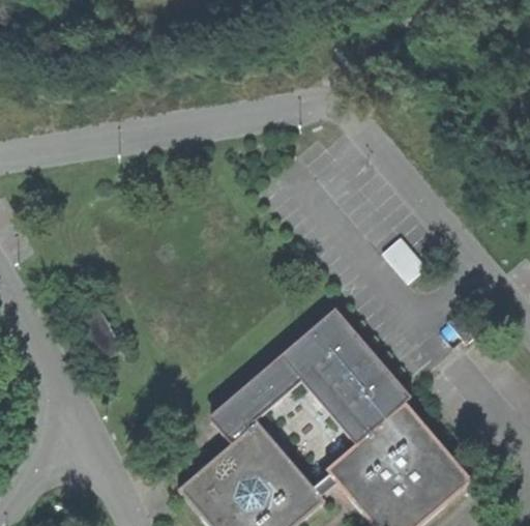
[(408,282),(425,266),(400,236),(382,251),(408,282)]
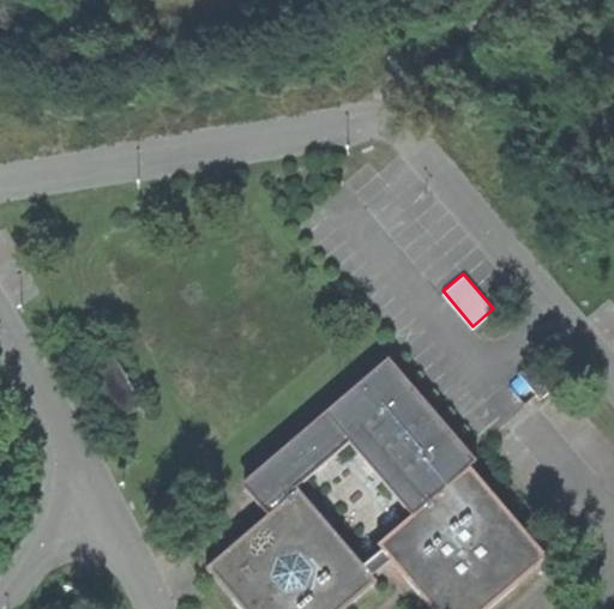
[(355,439),(415,510),(469,464),(476,458),(389,356),(366,377),(369,381),(246,487),(269,513),(299,488),(355,439)]
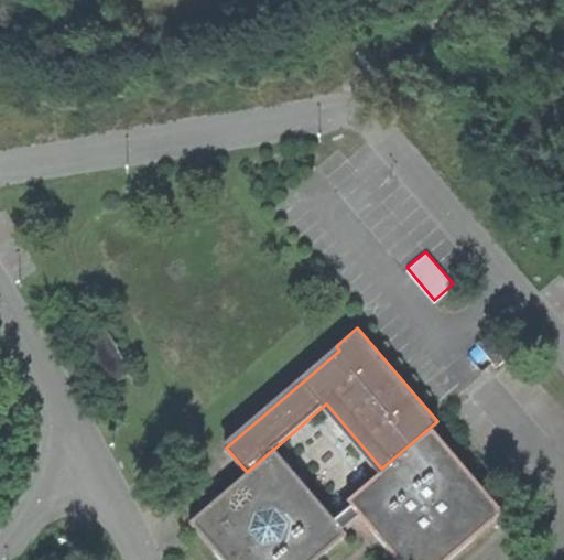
[(445,559),(502,510),(431,427),(381,469),(347,498),(351,503),(334,518),(342,528),(359,514),(398,559),(445,559)]
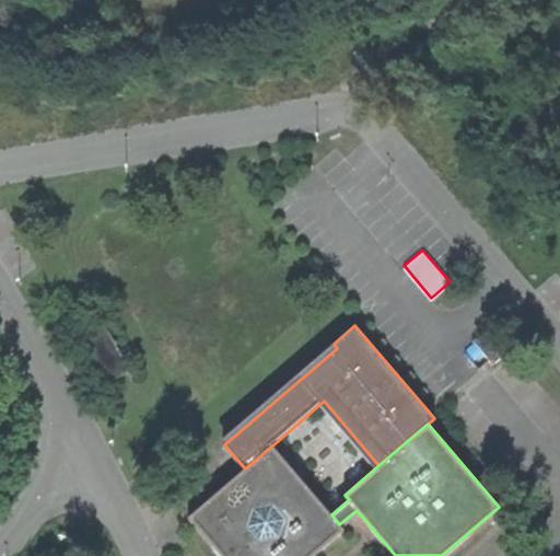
[(312,555),(343,529),(339,524),(331,514),(272,446),(245,468),(188,517),(221,555),(312,555)]
